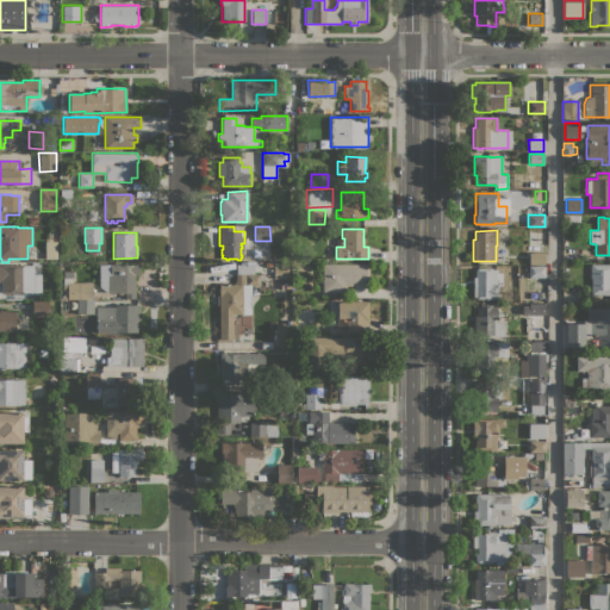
[(57,241),(57,259),(45,259),(45,241),(57,241)]
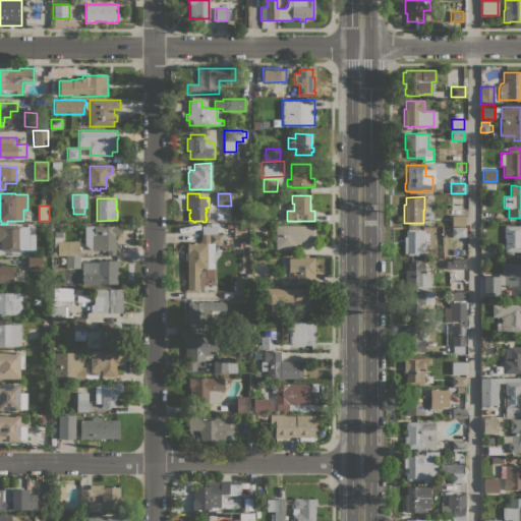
[(464,216),(464,226),(452,226),(452,215),(464,216)]
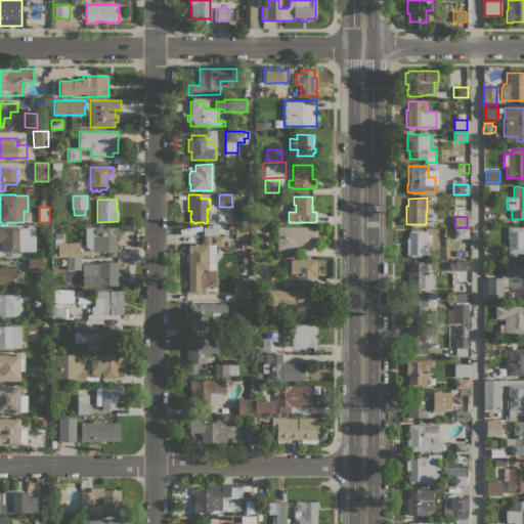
[(235,226),(248,226),(248,238),(235,239),(235,226)]
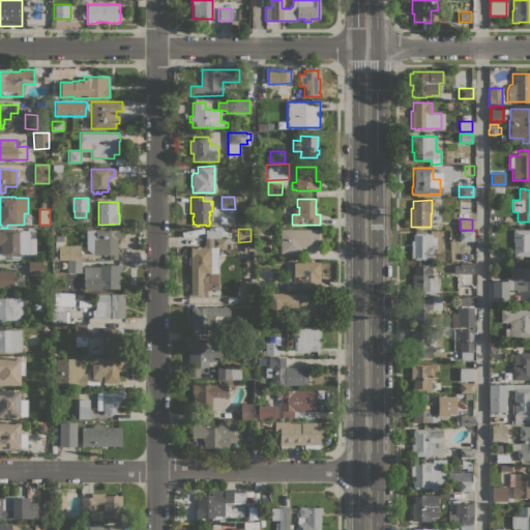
[(281,229),(320,229),(320,245),(305,245),(305,248),(300,248),(300,254),(281,254),(281,229)]
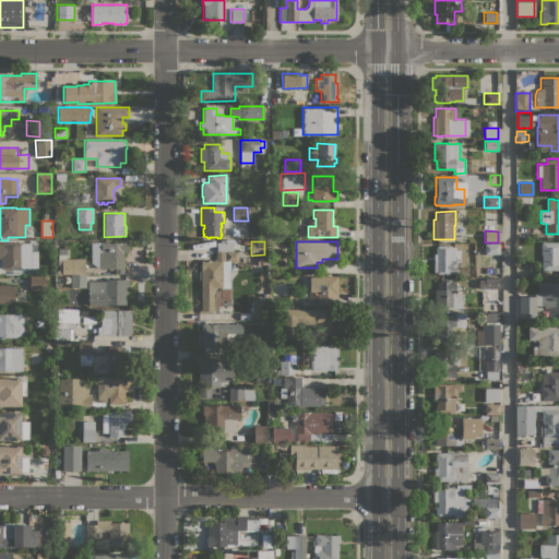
[(0,242),(1,242),(22,242),(31,242),(31,251),(38,251),(38,268),(22,268),(22,269),(20,269),(20,274),(13,274),(13,269),(1,269),(1,258),(0,258),(0,242)]
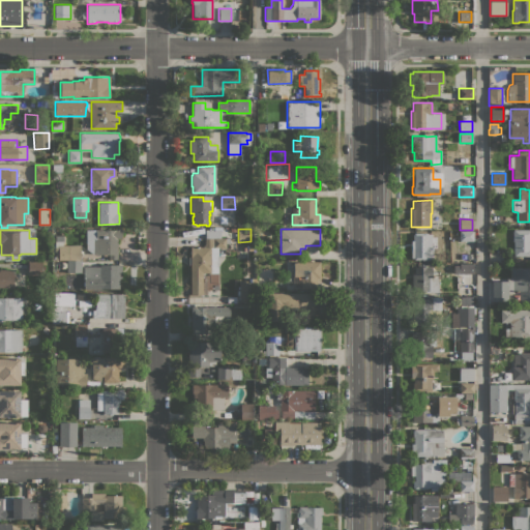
[(86,230),(121,230),(121,238),(117,238),(117,259),(109,259),(109,254),(93,255),(86,249),(86,230)]
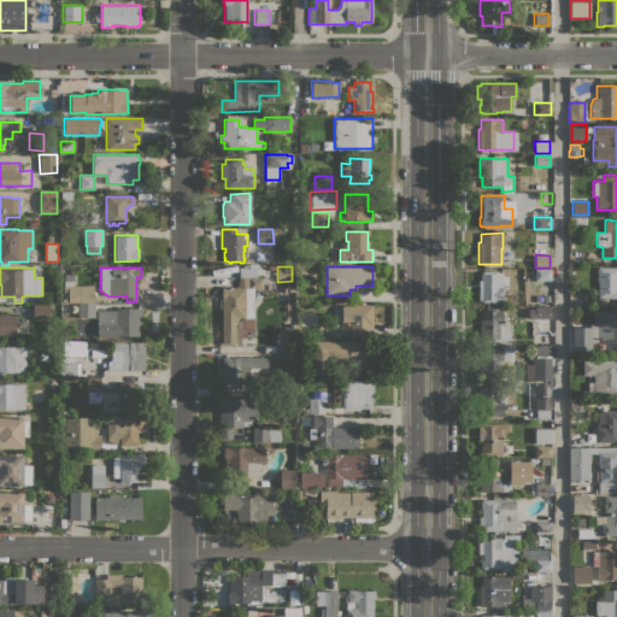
[(222,309),(219,309),(219,299),(222,299),(222,287),(239,288),(239,277),(239,268),(257,268),(257,277),(263,277),(268,277),(268,283),(263,283),(263,289),(254,289),(254,317),(236,317),(235,344),(222,344),(222,309)]
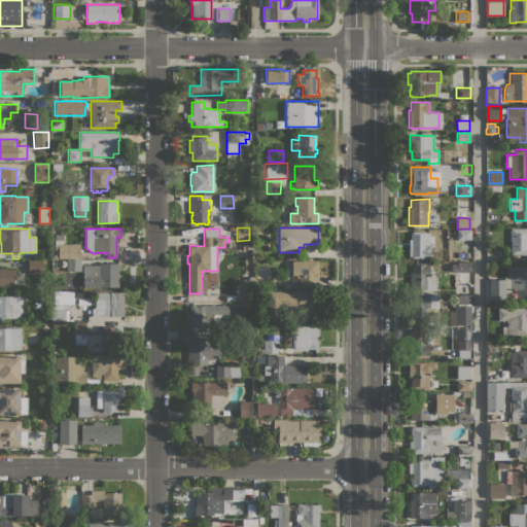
[(526,229),(526,254),(511,254),(511,240),(510,240),(510,230),(511,230),(511,229),(526,229)]
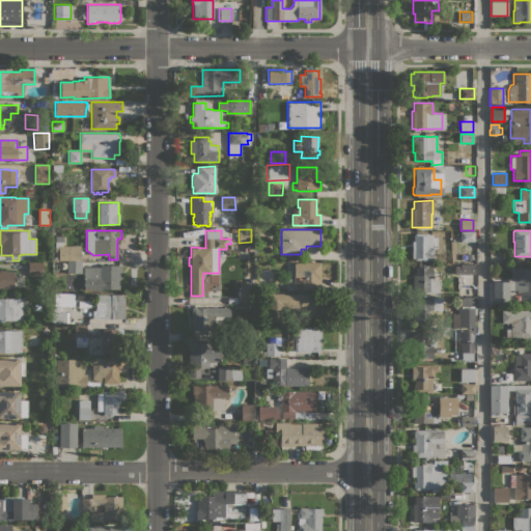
[(474,231),(474,242),(460,242),(460,231),(474,231)]
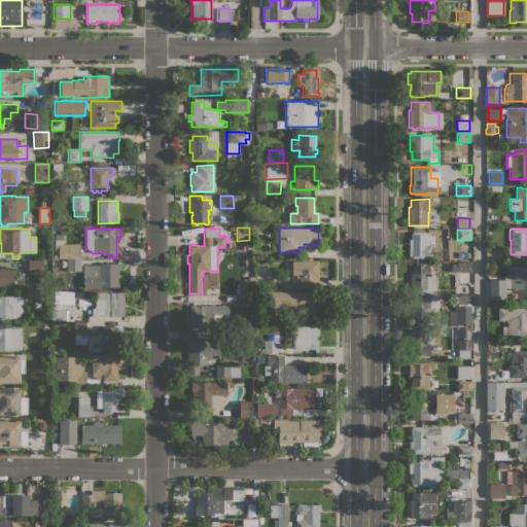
[(429,245),(430,245),(430,258),(411,258),(411,256),(408,256),(408,245),(411,245),(411,239),(411,233),(412,233),(412,232),(425,232),(425,233),(429,233),(429,245)]
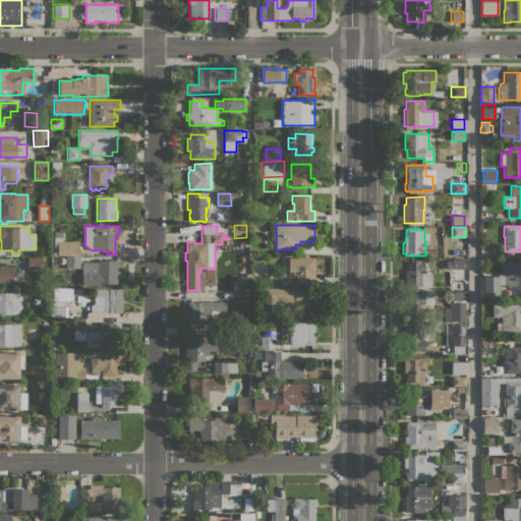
[(79,254),(57,255),(57,254),(54,254),(54,242),(56,242),(56,240),(79,240),(79,242),(79,254)]
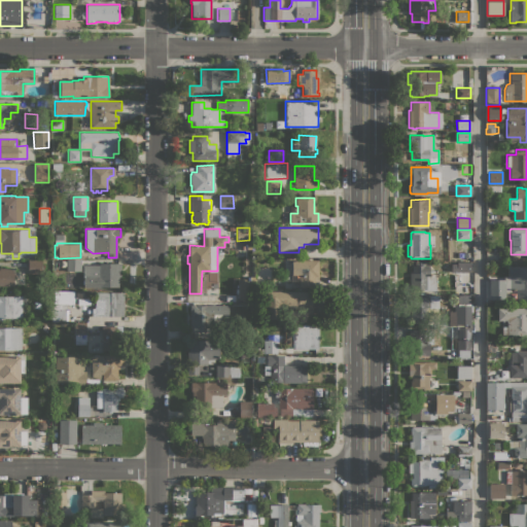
[(66,272),(66,258),(80,258),(80,272),(66,272)]
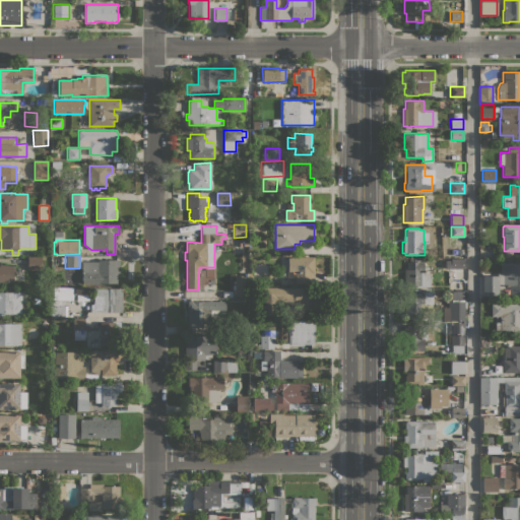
[(42,256),(42,270),(27,269),(27,256),(42,256)]
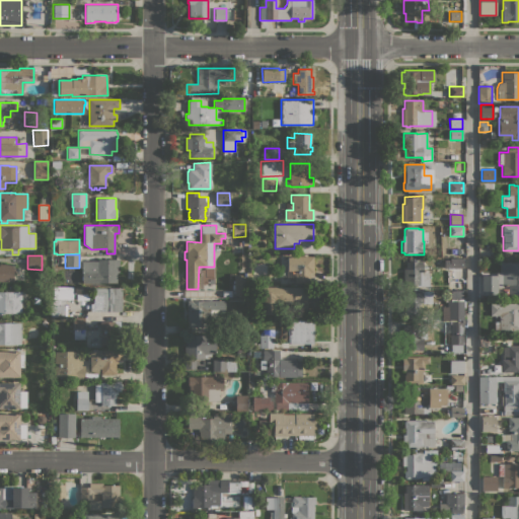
[(313,255),(313,276),(311,276),(311,283),(294,283),(294,271),(287,271),(287,255),(313,255)]
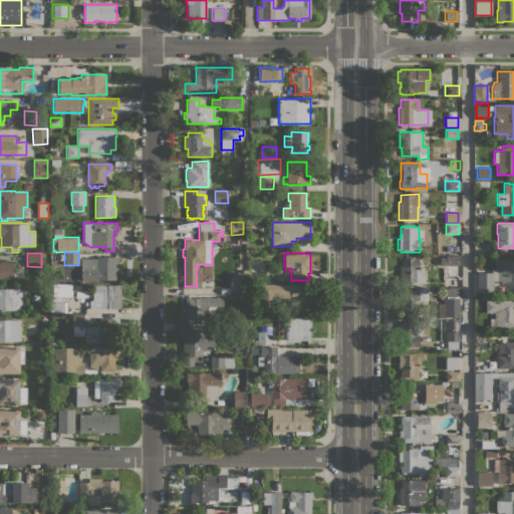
[(96,258),(96,256),(118,257),(118,270),(115,270),(115,280),(98,280),(81,280),(81,258),(96,258)]
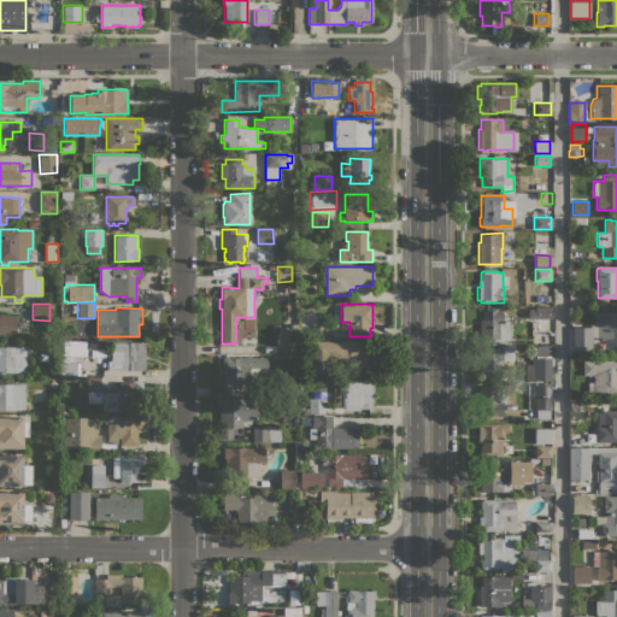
[(535,318),(535,307),(550,307),(550,318),(535,318)]
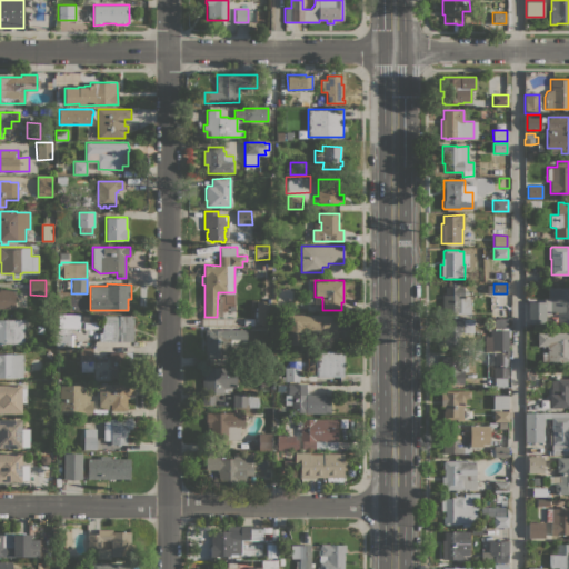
[(445,295),(445,286),(458,286),(463,286),(463,296),(468,296),(468,298),(470,298),(470,313),(458,313),(458,312),(442,312),(442,295),(445,295)]
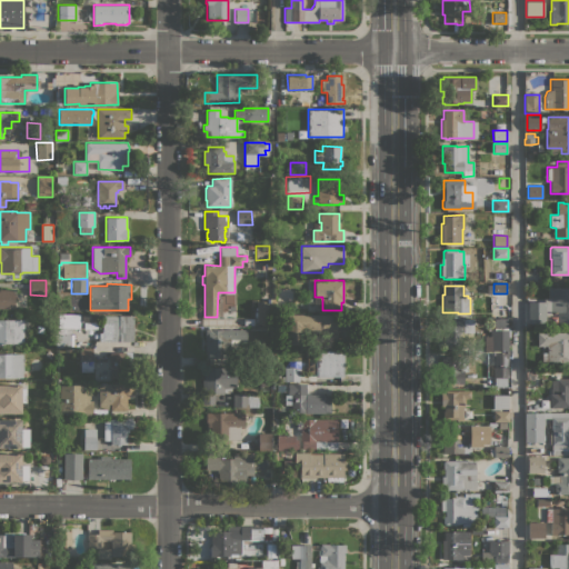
[(568,288),(568,322),(550,322),(550,317),(557,317),(557,311),(551,311),(551,315),(546,315),(546,323),(528,323),(528,301),(545,301),(545,298),(550,298),(550,288),(568,288)]
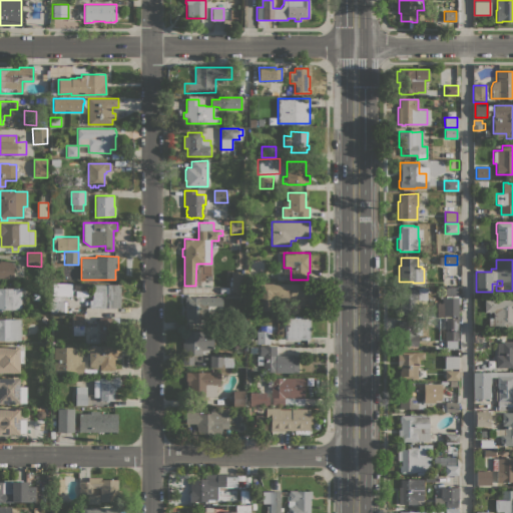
[(13,266),(14,266),(14,270),(13,270),(13,278),(0,278),(0,261),(13,261),(13,266)]
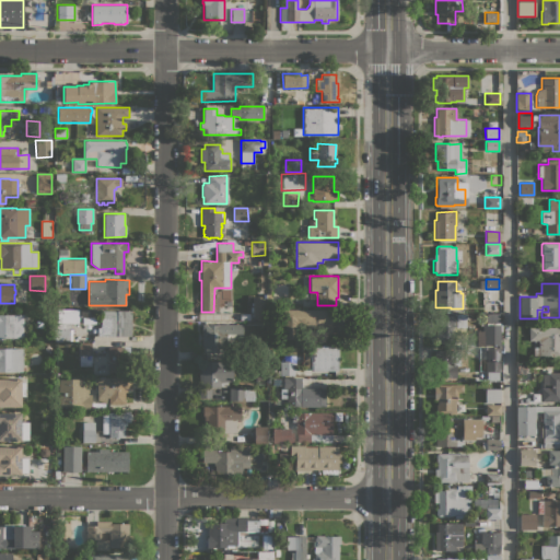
[(267,318),(253,318),(253,299),(267,299),(267,318)]
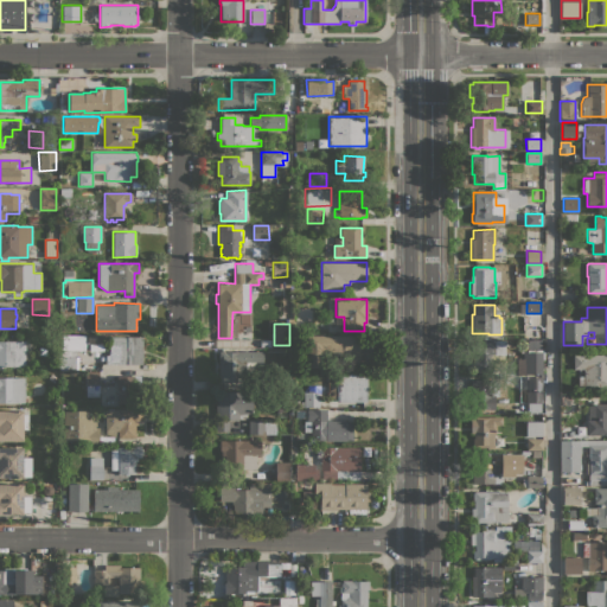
[(85,336),(85,350),(76,350),(76,355),(62,355),(62,336),(85,336)]
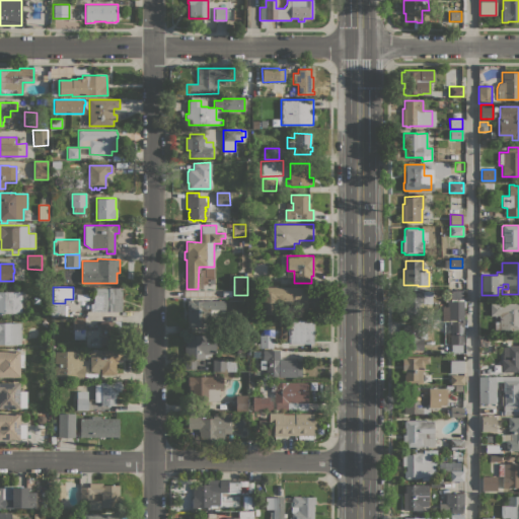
[(308,287),(307,313),(294,313),(294,301),(281,300),(281,314),(262,314),(262,287),(308,287)]
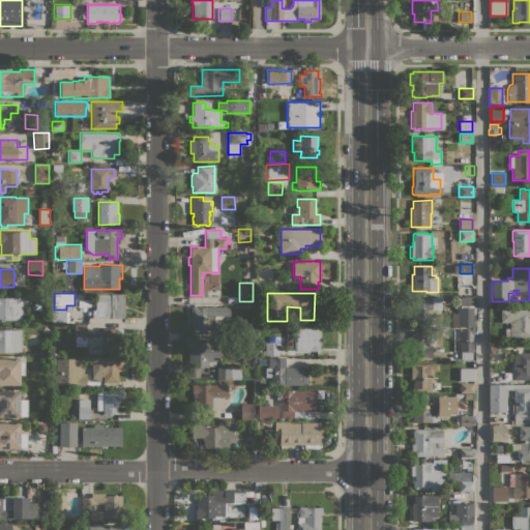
[(124,318),(92,318),(92,310),(95,310),(95,294),(124,294),(124,318)]
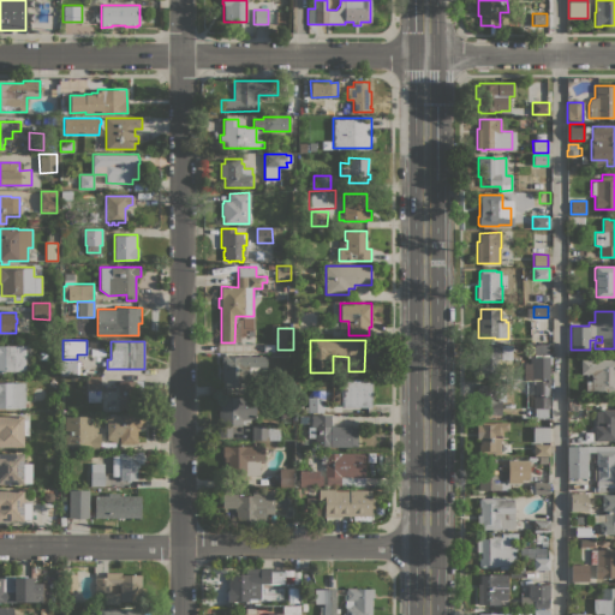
[(0,346),(15,346),(15,345),(25,345),(25,371),(0,371),(0,346)]
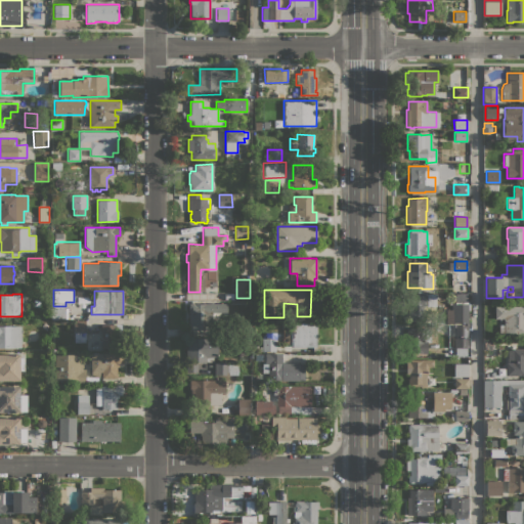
[(426,321),(408,321),(408,320),(408,313),(409,313),(409,307),(406,307),(406,297),(409,297),(409,295),(413,295),(413,294),(425,294),(425,295),(428,295),(428,306),(435,306),(435,316),(429,316),(429,318),(426,318),(426,321)]
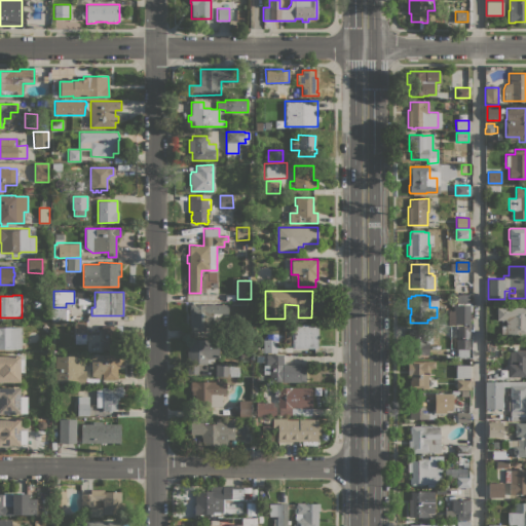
[(453,325),(453,318),(454,318),(454,305),(457,304),(456,295),(468,295),(468,302),(470,302),(470,305),(472,305),(472,310),(470,310),(470,325),(453,325)]
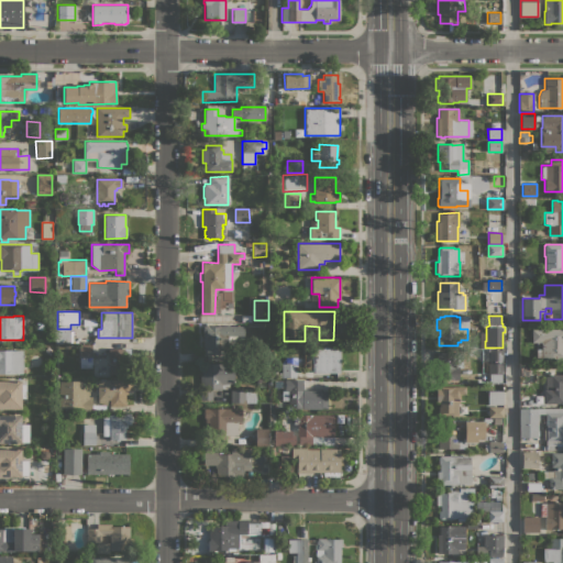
[(244,326),(244,335),(228,335),(228,345),(219,345),(219,354),(202,355),(202,326),(244,326)]
